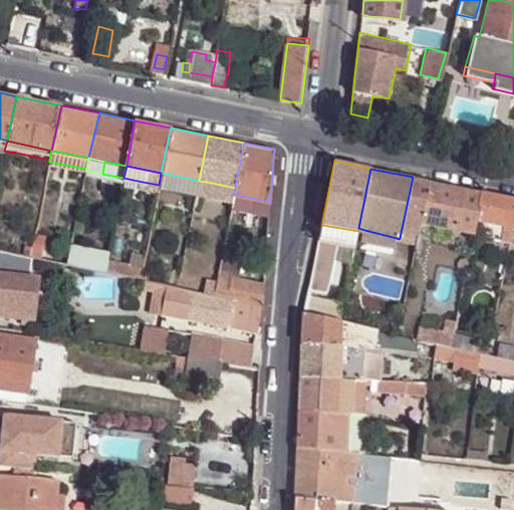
[(199,181),(161,173),(159,185),(190,191),(196,193),(199,181)]
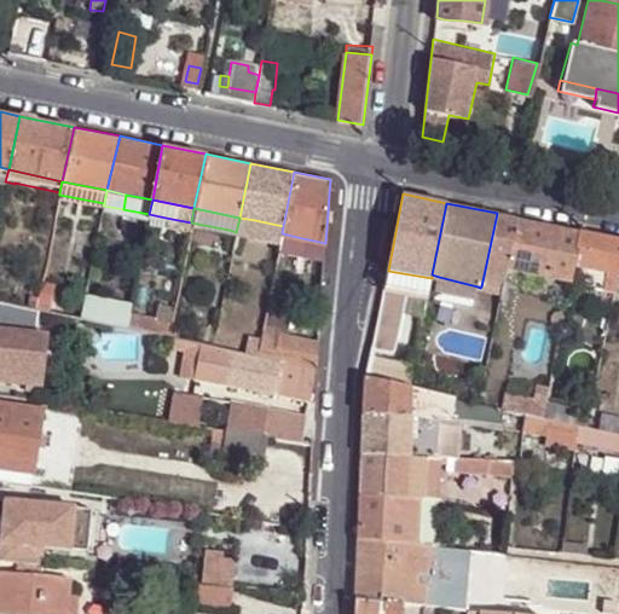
[(502,214),(497,213),(481,287),(502,293),(505,276),(508,265),(518,218),(512,216),(502,214)]
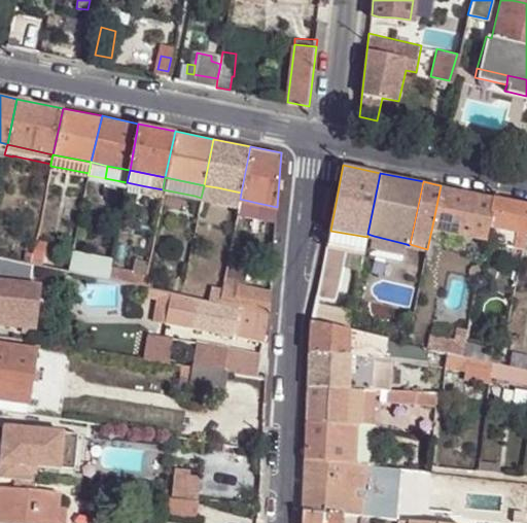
[(217,187),(204,185),(201,198),(214,200),(217,187)]
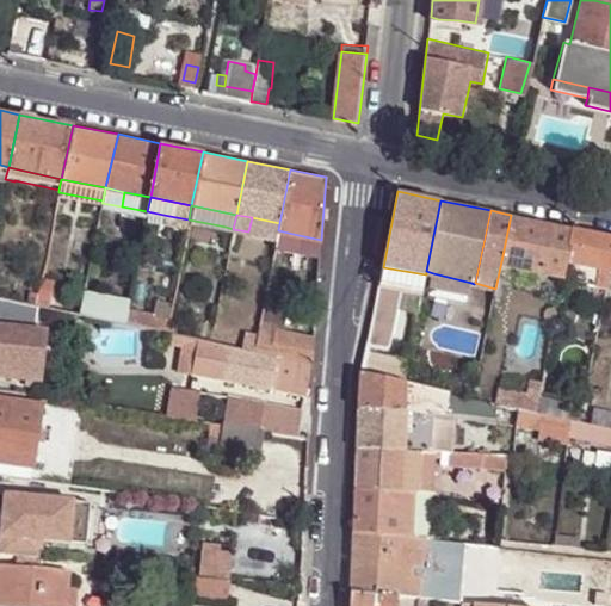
[(566,259),(573,228),(511,215),(508,226),(501,261),(563,276),(566,259)]
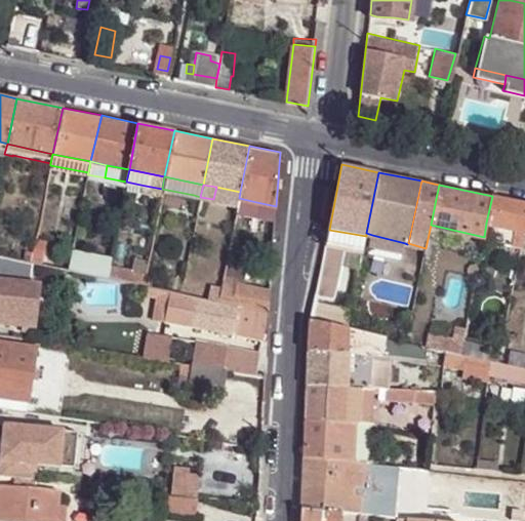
[(239,198),(240,192),(216,187),(213,199),(238,205),(239,198)]
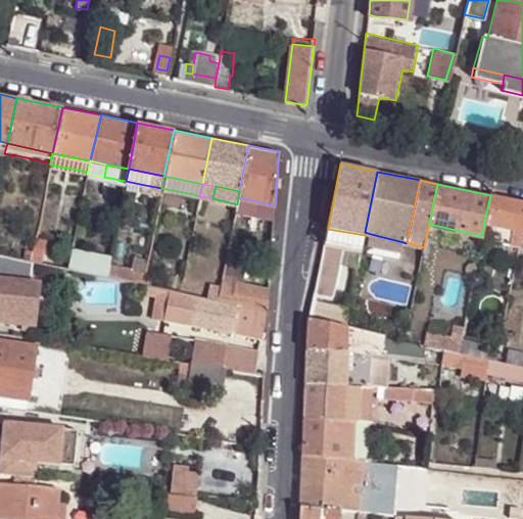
[(522,226),(522,201),(490,195),(484,222),(522,231),(522,226)]
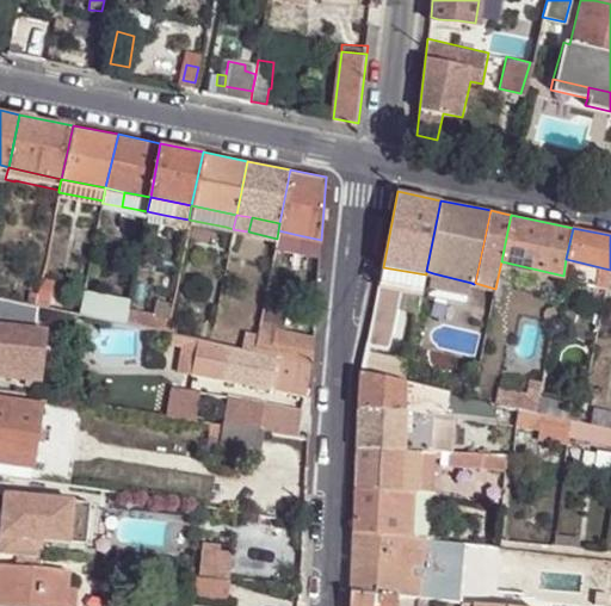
[(298,235),(278,230),(277,239),(275,246),(292,249),(297,243),(298,235)]
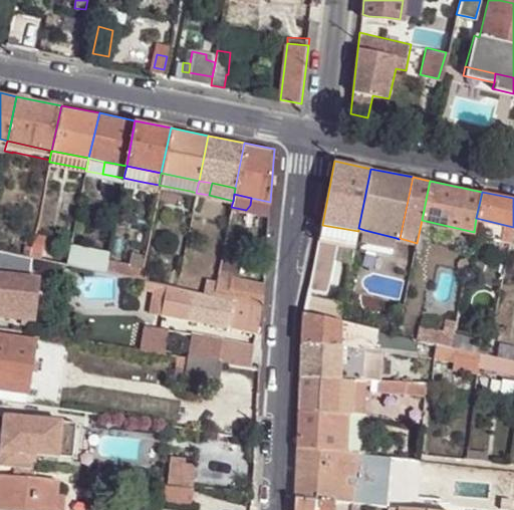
[(269,215),(270,202),(251,198),(250,205),(246,210),(269,215)]
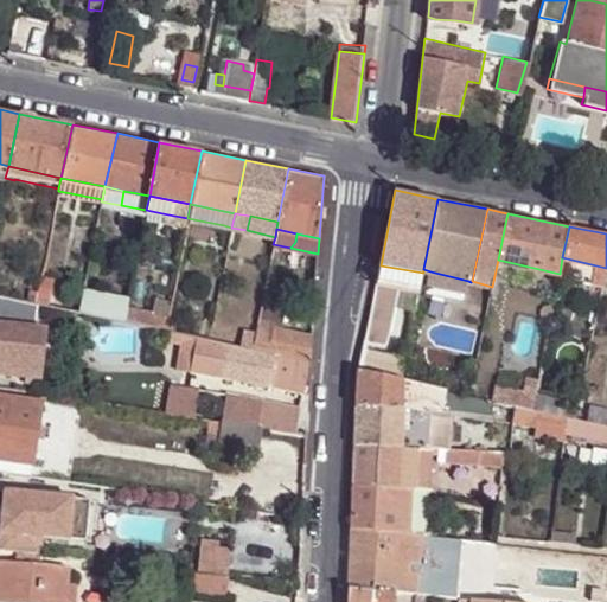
[(605,280),(606,268),(562,257),(560,274),(560,277),(602,287),(605,280)]
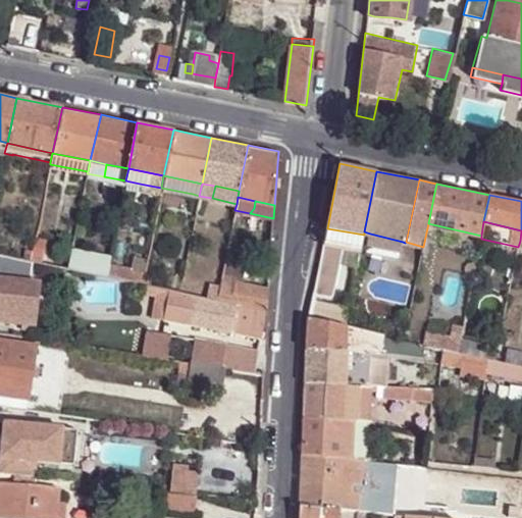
[(426,232),(479,245),(481,239),(481,236),(428,223),(426,232)]
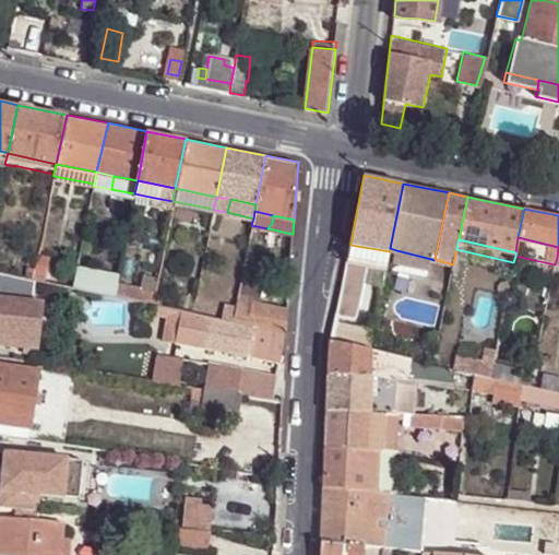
[(351,245),(348,258),(369,262),(387,266),(390,251),(351,245)]
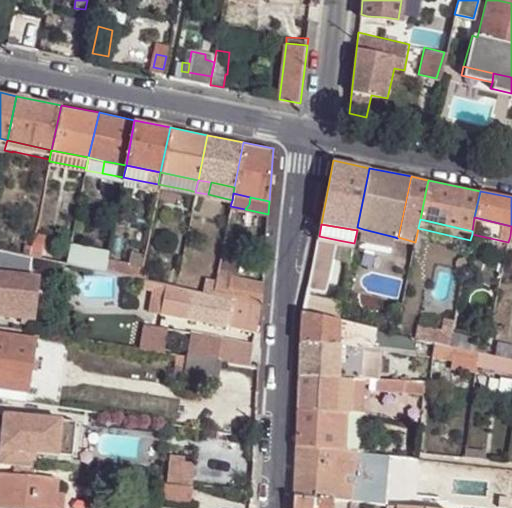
[(361,237),(392,246),(395,237),(363,229),(361,237)]
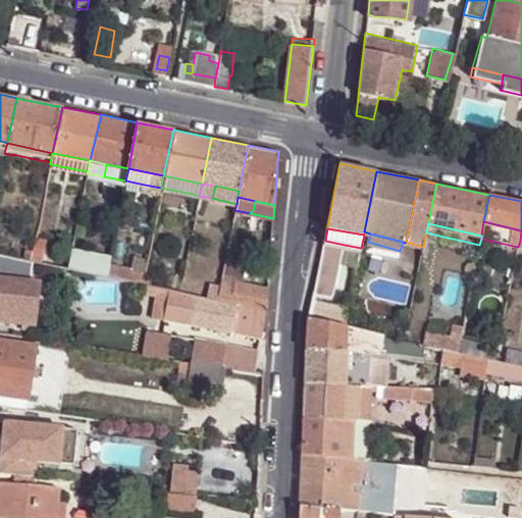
[(32,248),(30,259),(32,260),(40,262),(41,256),(43,248),(45,239),(34,237),(32,248)]
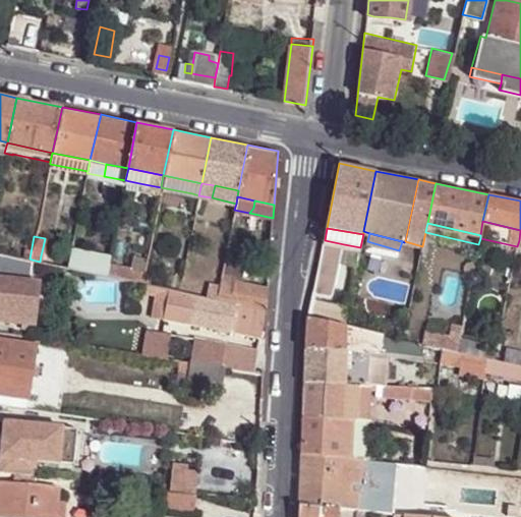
[(325,240),(313,293),(330,296),(334,293),(340,264),(344,244),(325,240)]
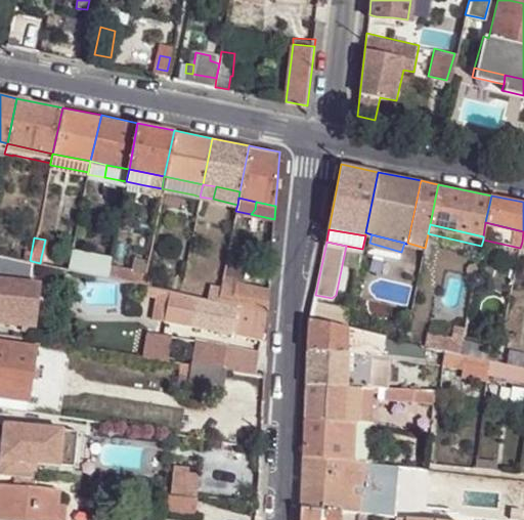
[(359,268),(362,249),(346,246),(342,265),(359,268)]
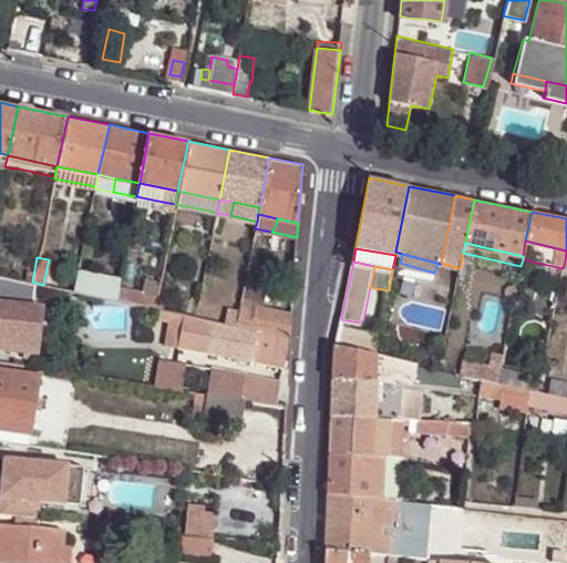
[(26,267),(23,279),(32,282),(34,269),(26,267)]
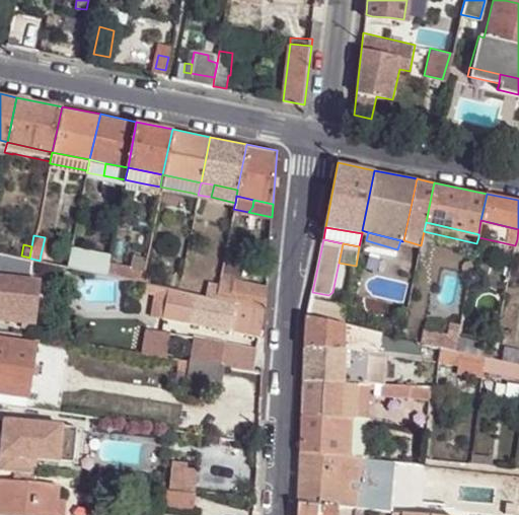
[(70,244),(66,266),(84,269),(105,274),(109,252),(70,244)]
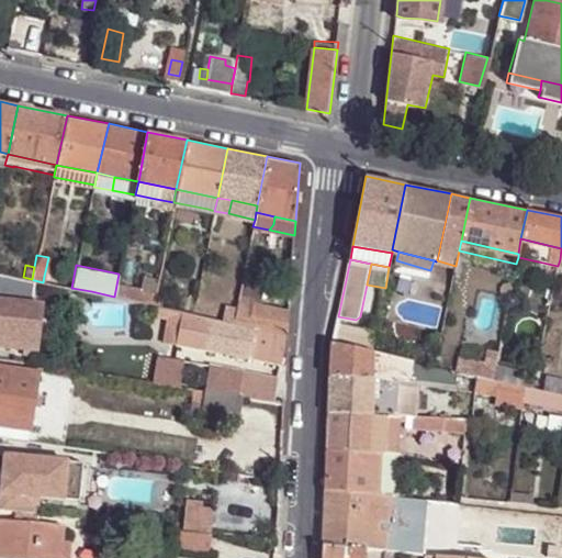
[(60,270),(46,267),(44,276),(58,279),(60,270)]
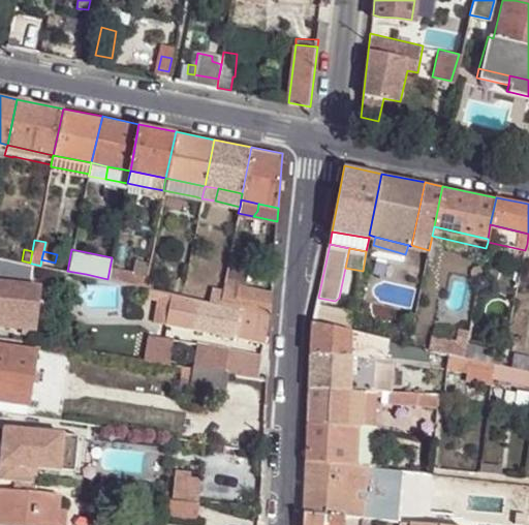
[(38,285),(30,284),(32,264),(30,263),(22,260),(0,255),(0,322),(35,327),(38,285)]
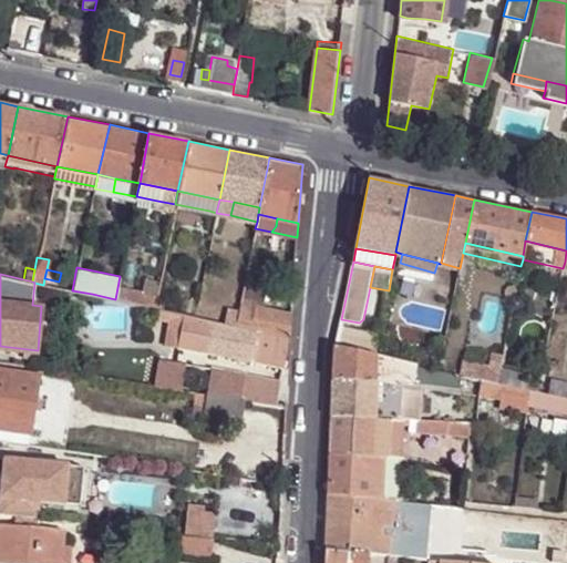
[(266,287),(244,283),(241,296),(255,298),(255,305),(263,307),(266,287)]
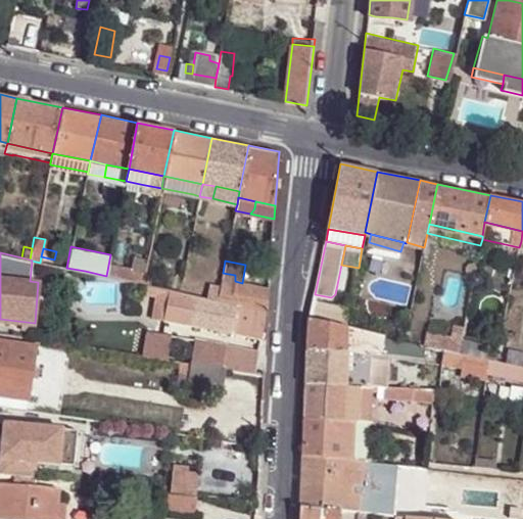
[(128,266),(125,279),(141,282),(142,275),(143,269),(128,266)]
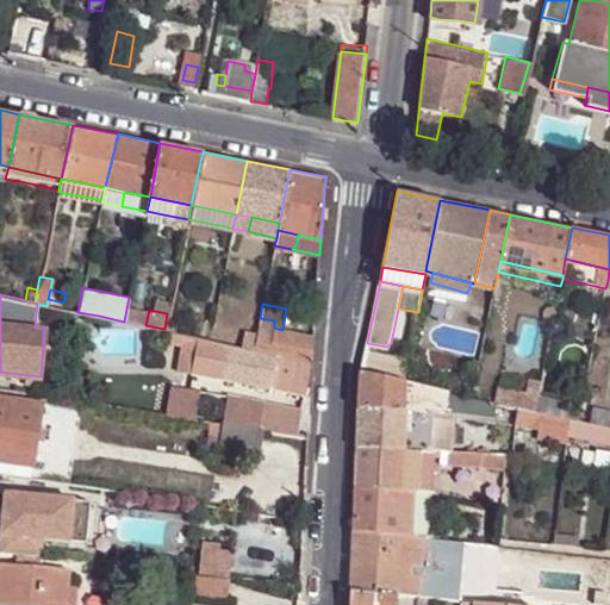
[(98,325),(137,326),(137,324),(124,322),(99,316),(98,325)]
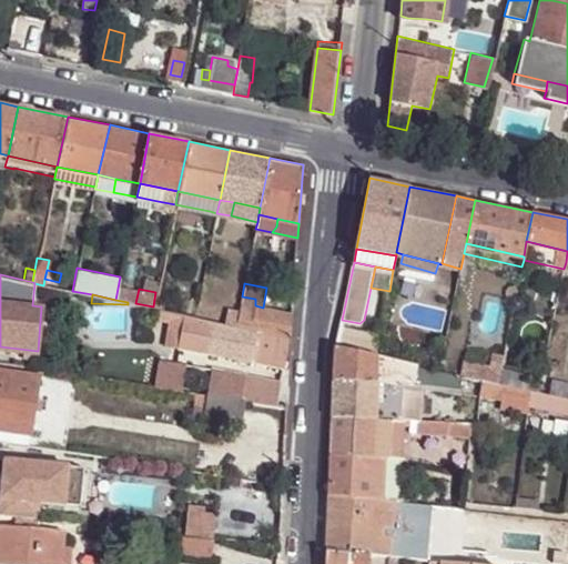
[(242,296),(236,325),(288,336),(291,336),(292,313),(263,308),(255,305),(255,299),(242,296)]
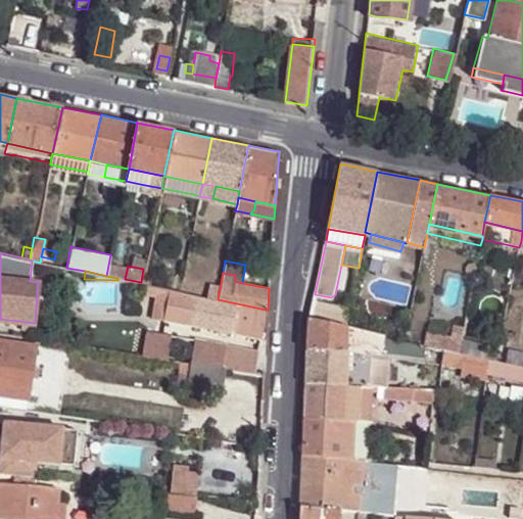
[(142,275),(141,282),(149,284),(150,276),(142,275)]
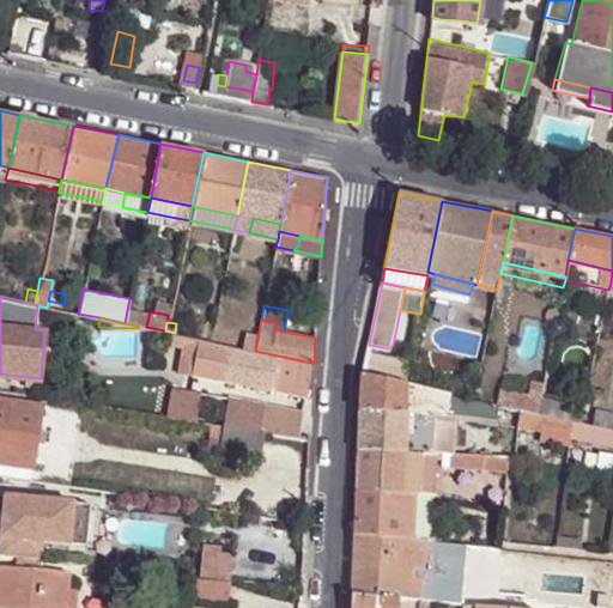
[(200,339),(199,338),(192,374),(268,387),(311,396),(314,363),(311,363),(255,351),(210,341),(200,339)]
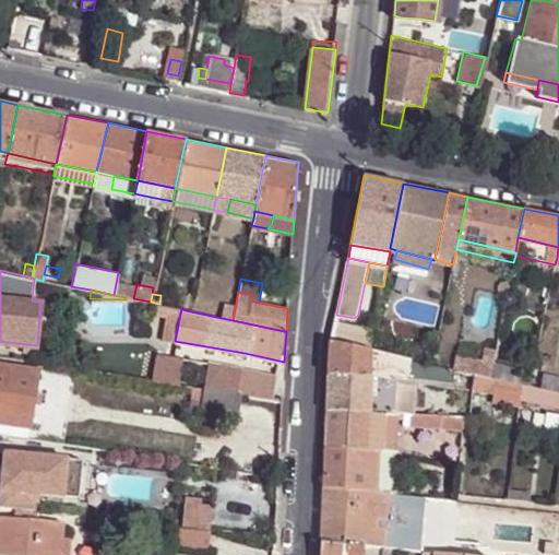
[(334,327),(332,342),(370,351),(375,329),(335,321),(334,327)]
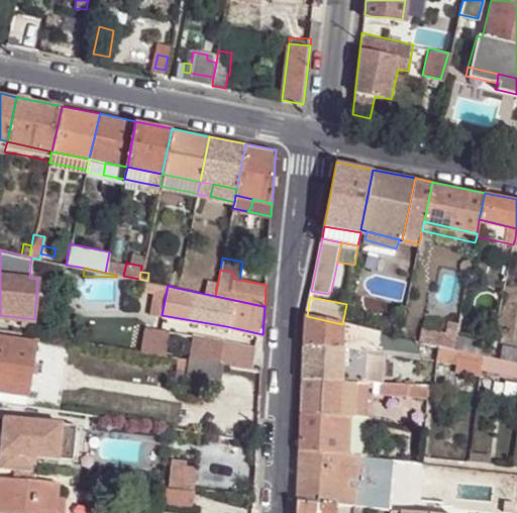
[(342,324),(307,316),(305,345),(346,347),(418,351),(419,340),(404,337),(379,332),(342,324)]
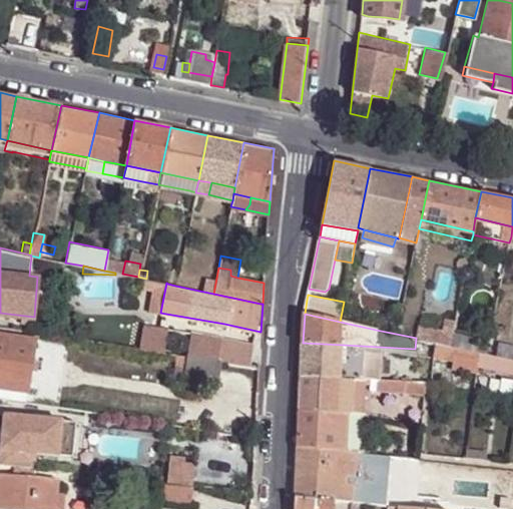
[(458,328),(470,331),(472,322),(460,320),(458,328)]
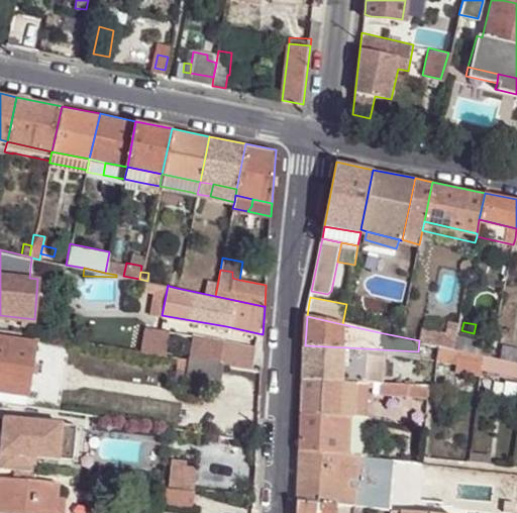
[(179,356),(189,357),(192,333),(160,327),(156,352),(179,356)]
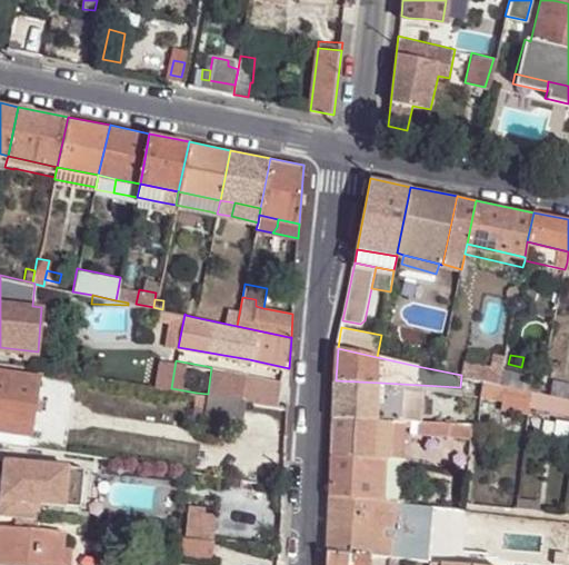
[(487,380),(499,383),(501,370),(486,367),(485,373),(447,365),(445,372),(461,375),(469,378),(487,380)]
